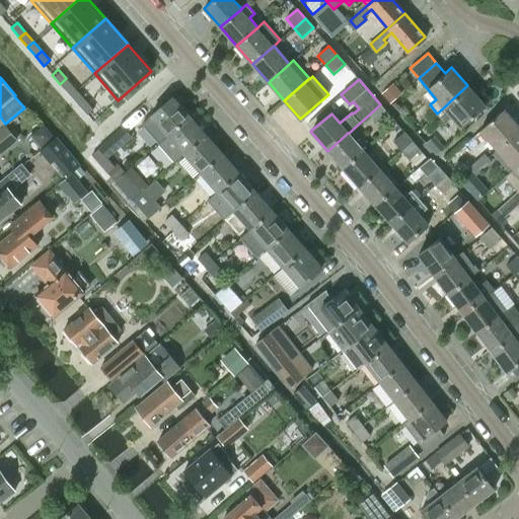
[(69,81),(63,87),(71,96),(77,90),(69,81)]
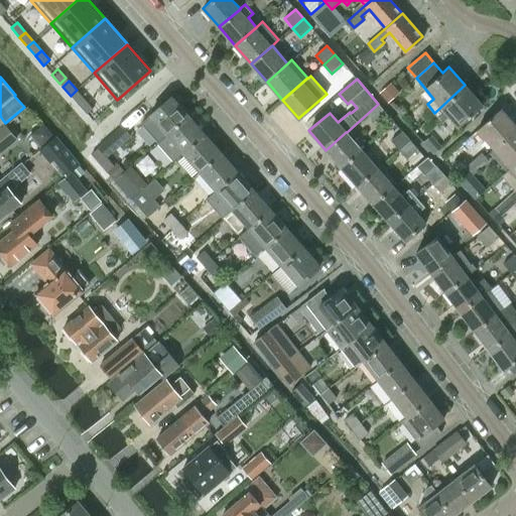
[(465,85),(434,113),(442,122),(449,116),(458,126),(482,105),(465,85)]
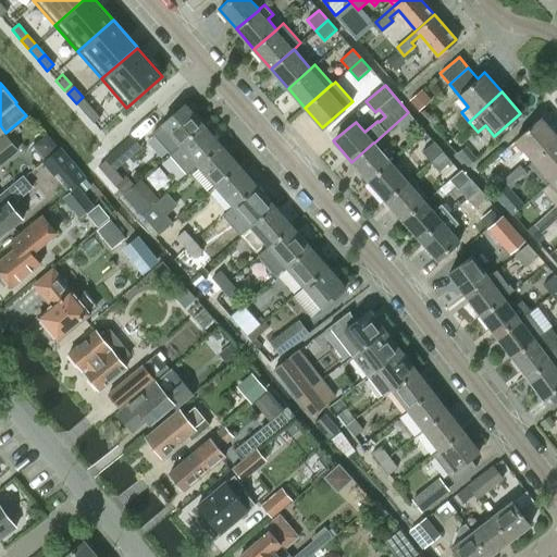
[(83,97),(76,103),(85,113),(91,108),(83,97)]
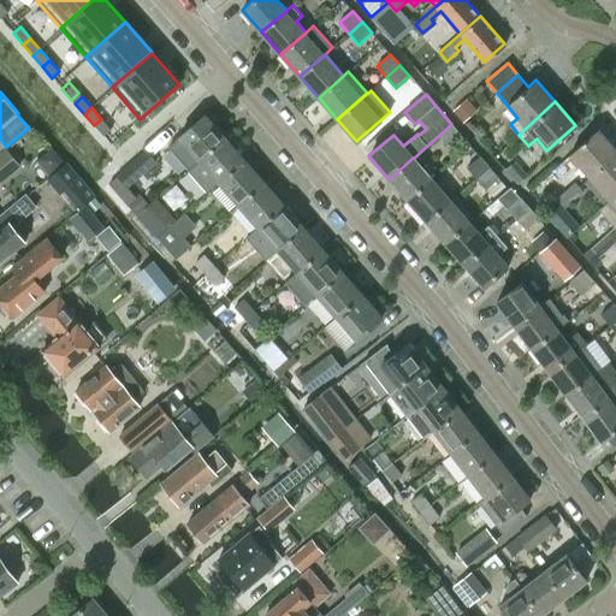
[(205,114),(169,147),(178,158),(189,148),(200,160),(225,137),(205,114)]
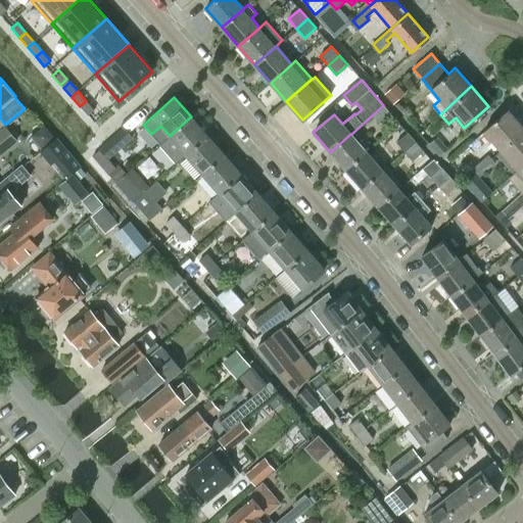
[(86,101),(80,106),(88,115),(94,110),(86,101)]
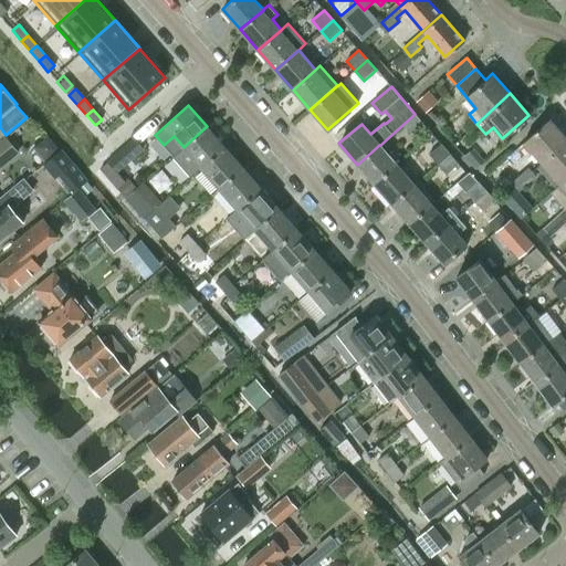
[(415,114),(402,125),(411,135),(423,124),(415,114)]
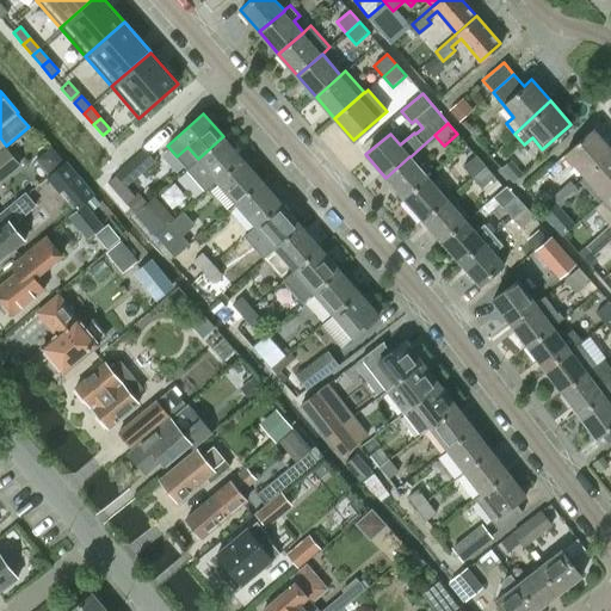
[(610,149),(593,129),(565,154),(585,177),(610,153),(610,149)]
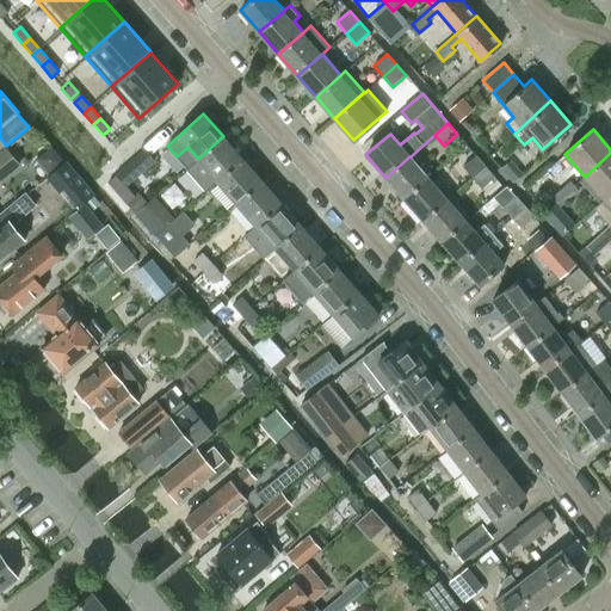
[(223,136),(198,159),(217,180),(242,159),(223,136)]
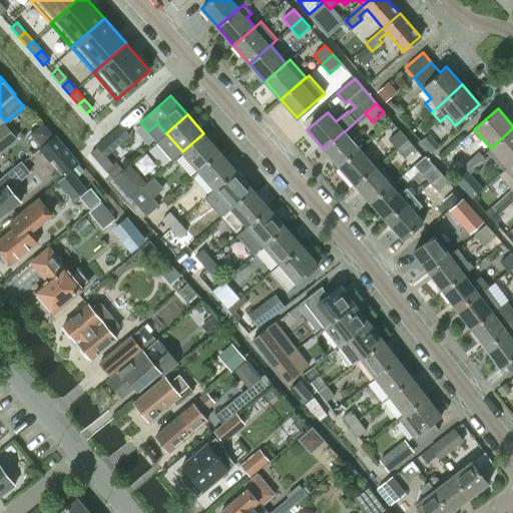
[(0,153),(17,139),(5,125),(0,128),(0,153)]
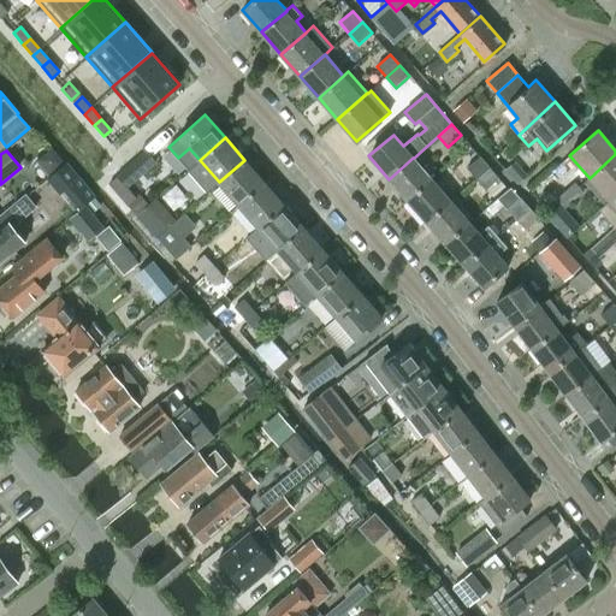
[(147,152),(118,176),(126,185),(155,161),(147,152)]
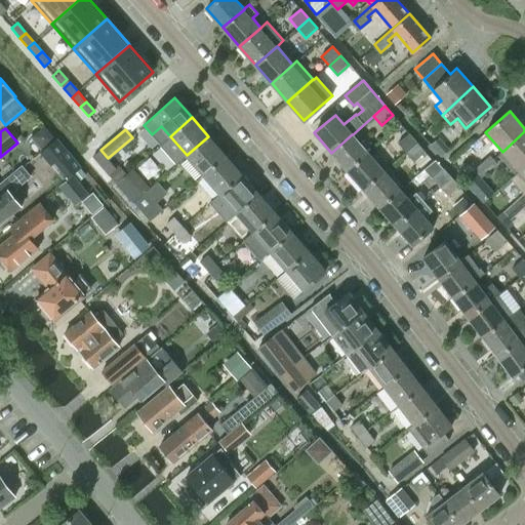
[(524,131),(502,152),(519,170),(524,164),(524,131)]
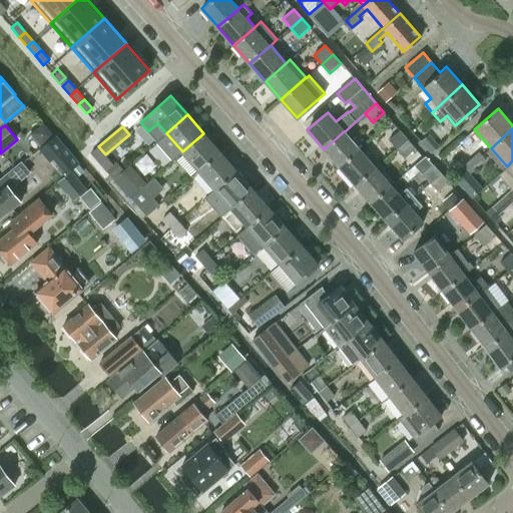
[(388,140),(397,149),(408,139),(400,130),(388,140)]
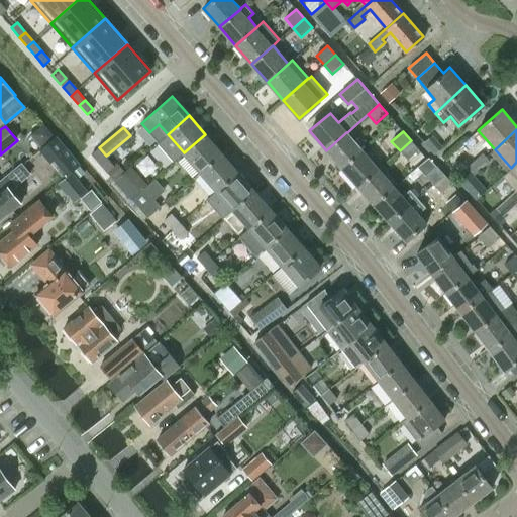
[(346,132),(326,150),(341,169),(363,150),(347,132),(346,132)]
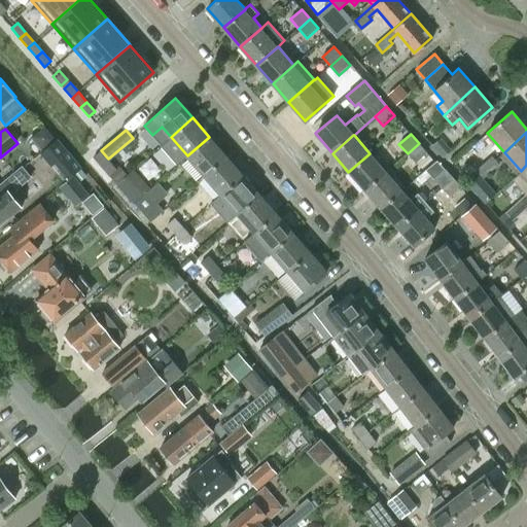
[(187,155),(204,175),(225,156),(209,137),(187,155)]
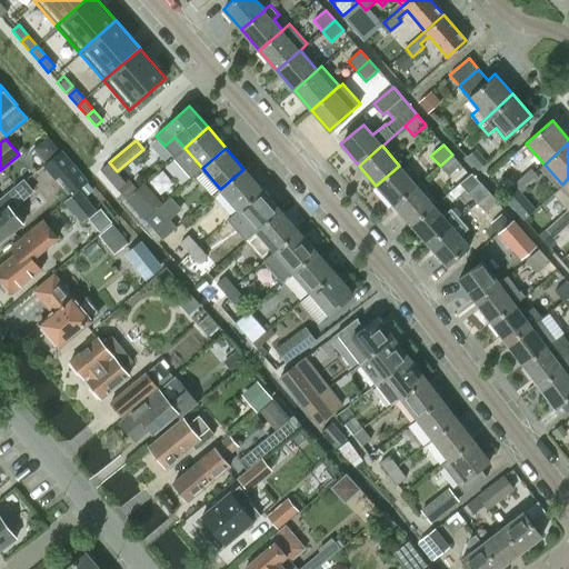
[(61,151),(43,167),(55,180),(63,172),(79,190),(86,185),(88,182),(87,181),(61,151)]
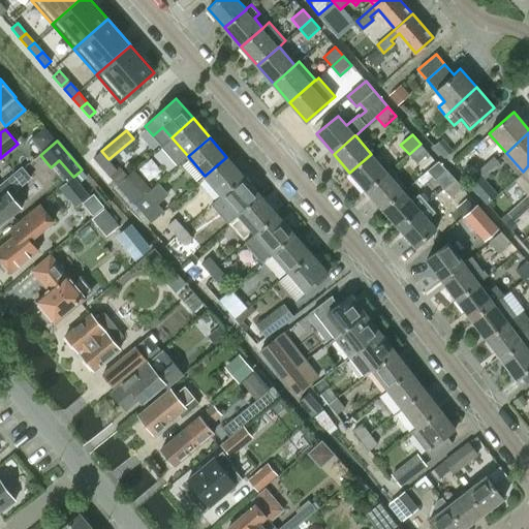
[(421,144),(409,154),(416,163),(429,153),(421,144)]
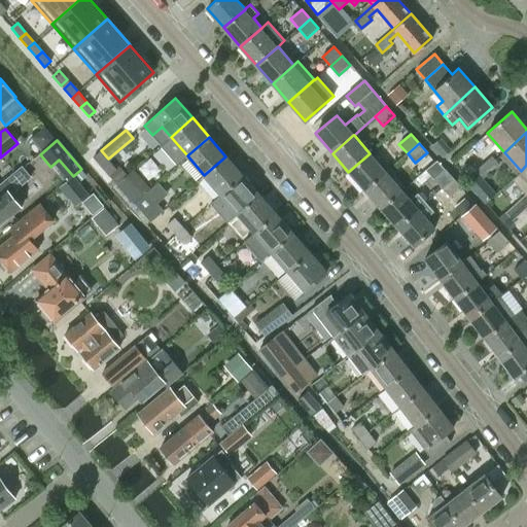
[(370,153),(348,172),(364,190),(386,172),(370,153)]
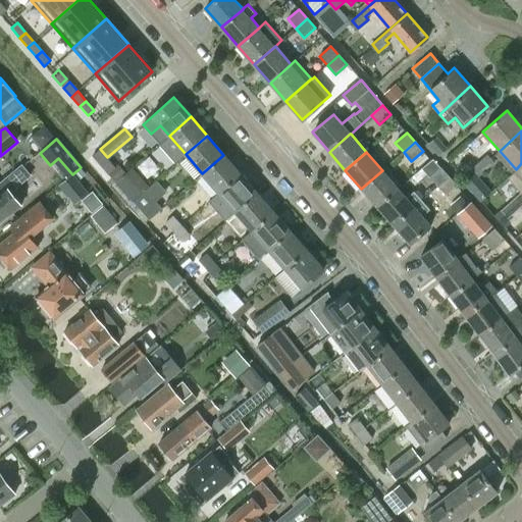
[(202,173),(219,193),(241,173),(223,155),(202,173)]
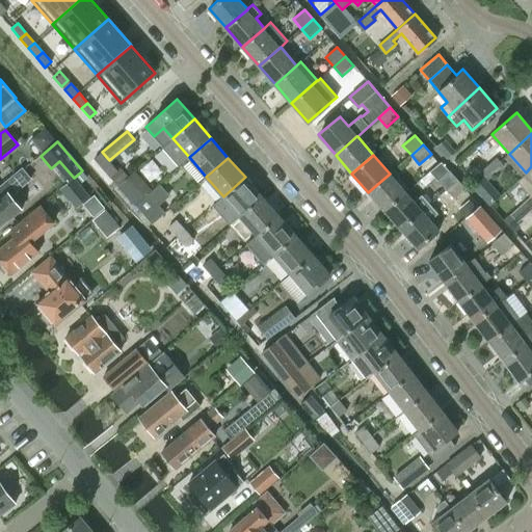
[(497,158),(486,166),(494,176),(504,166),(497,158)]
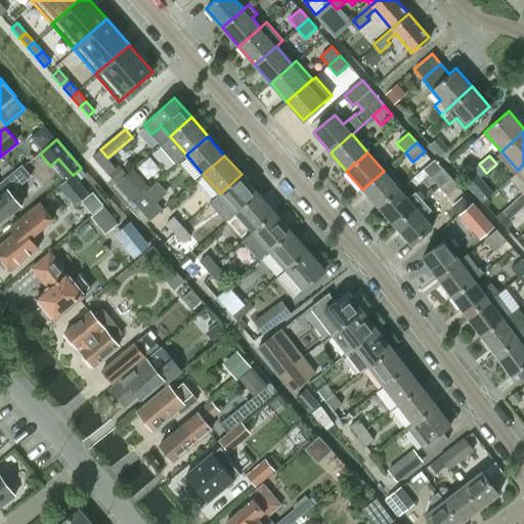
[(476,181),(486,173),(479,164),(469,173),(476,181)]
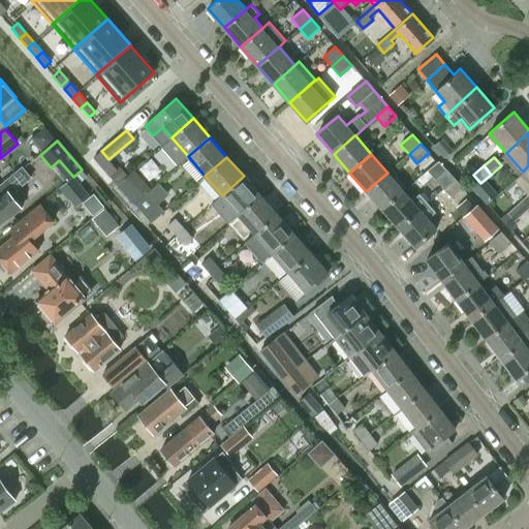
[(528,165),(523,172),(514,181),(527,196),(518,205),(525,213),(528,209),(528,165)]
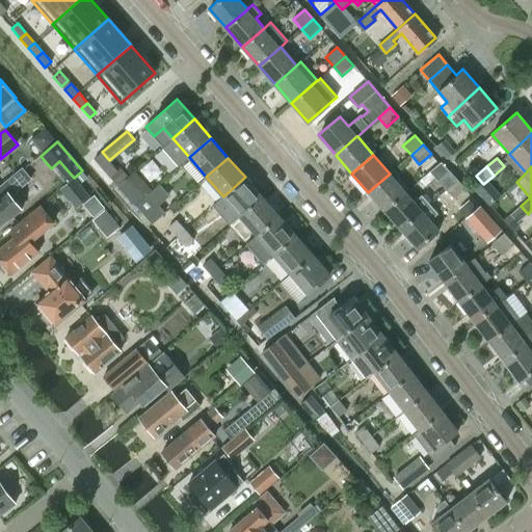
[(110,178),(117,186),(127,177),(120,168),(110,178)]
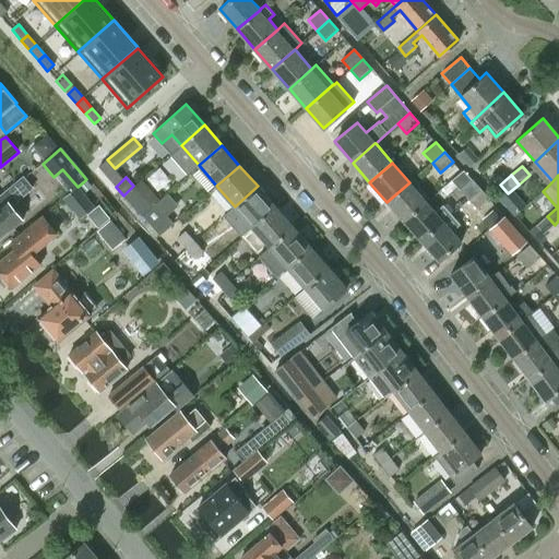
[(0,198),(0,238),(22,221),(11,207),(33,189),(24,178),(0,198)]
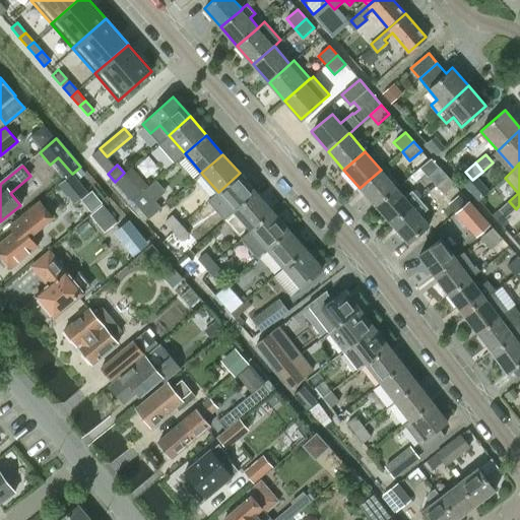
[(428,177),(436,186),(448,176),(439,167),(428,177)]
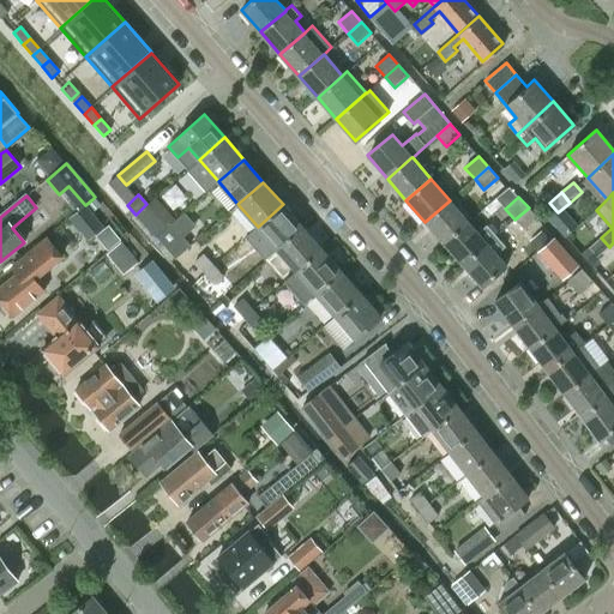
[(156,198),(137,215),(146,226),(156,236),(164,229),(174,221),(174,222),(176,221),(156,198)]
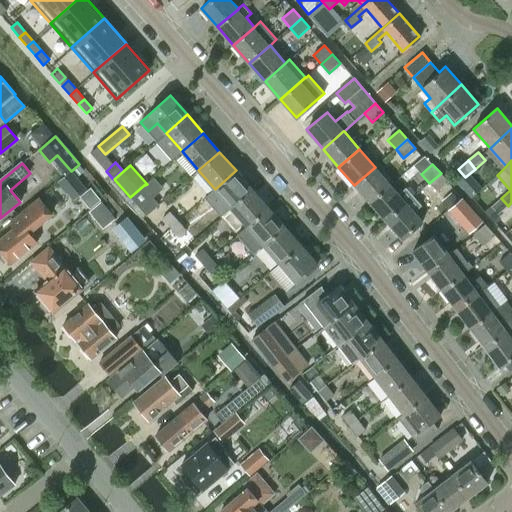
[(375,167),(354,185),(370,203),(391,185),(375,167)]
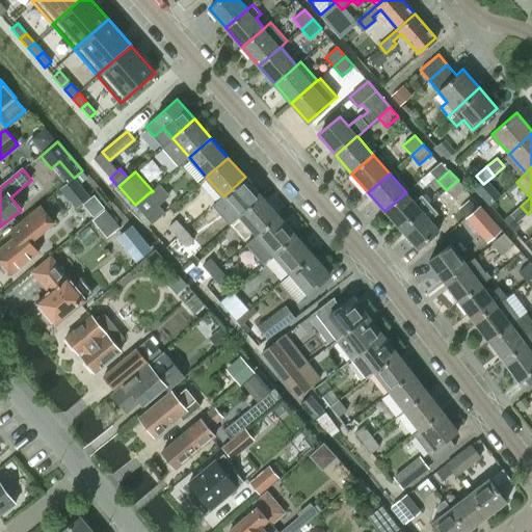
[(245,177),(223,196),(240,215),(262,195),(245,177)]
